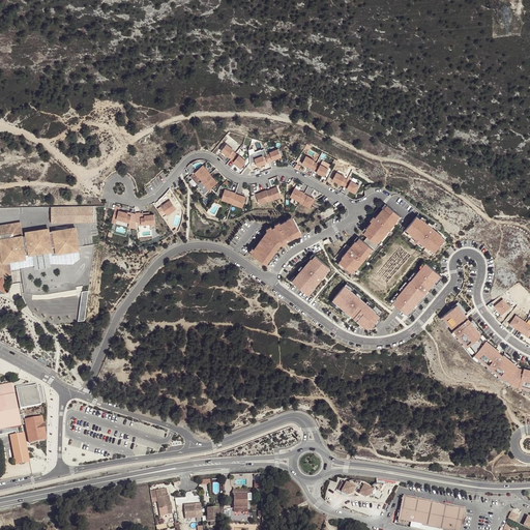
[(222,151),(232,158),(236,154),(236,153),(233,151),(234,150),(227,144),(222,151)]
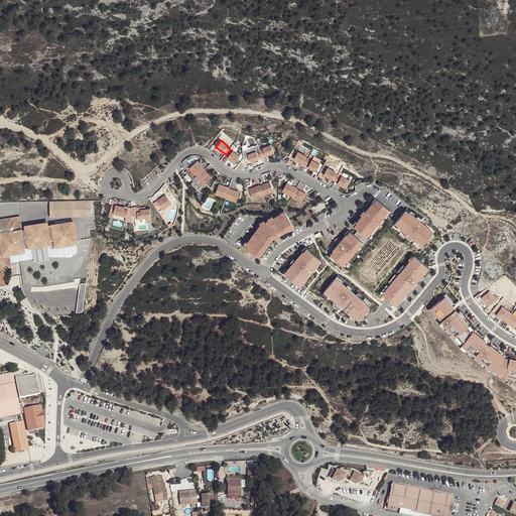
[(263,153),(260,147),(253,149),(246,152),(247,160),(247,161),(252,160),(253,164),(265,160),(265,159),(263,153)]
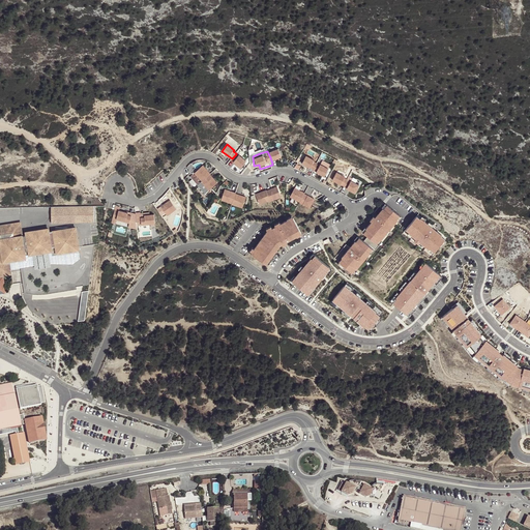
[(273,156),(270,157),(272,164),(285,159),(282,151),(273,155),(273,156)]
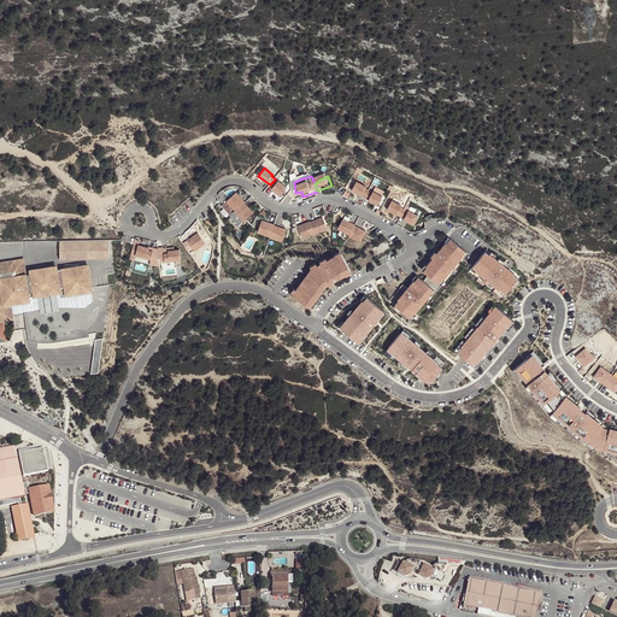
[(270,184),(269,186),(281,195),(287,187),(278,181),(278,182),(275,180),(270,184)]
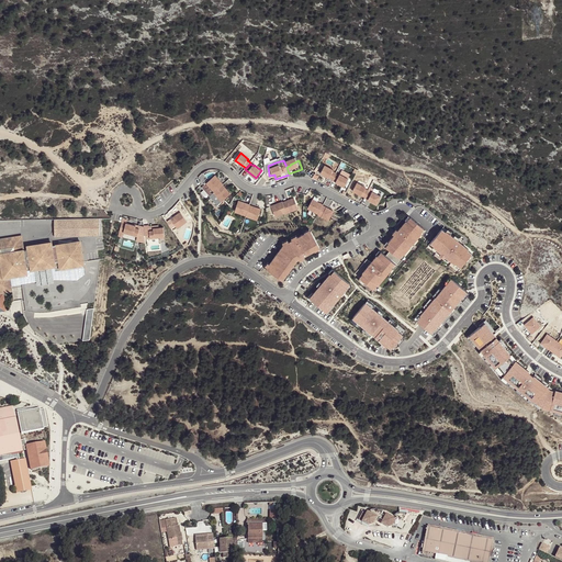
[(321,173),(333,180),(336,173),(333,171),(334,170),(325,165),(321,173)]
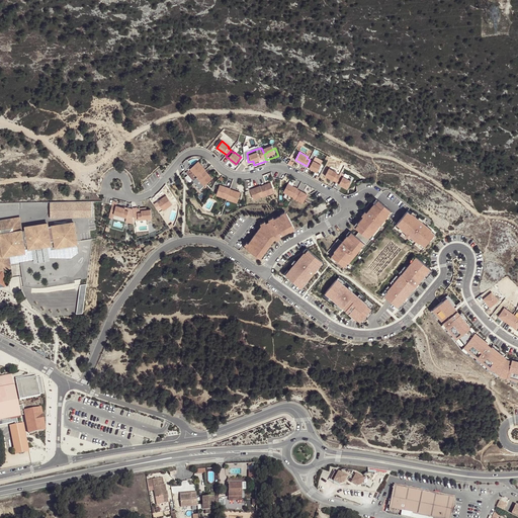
[(183,163),(186,170),(188,169),(192,165),(187,160),(183,163)]
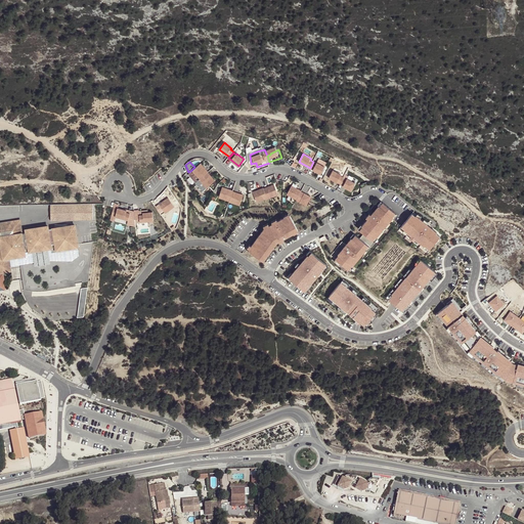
[(310,168),(321,174),(325,167),(317,163),(316,164),(313,162),(310,168)]
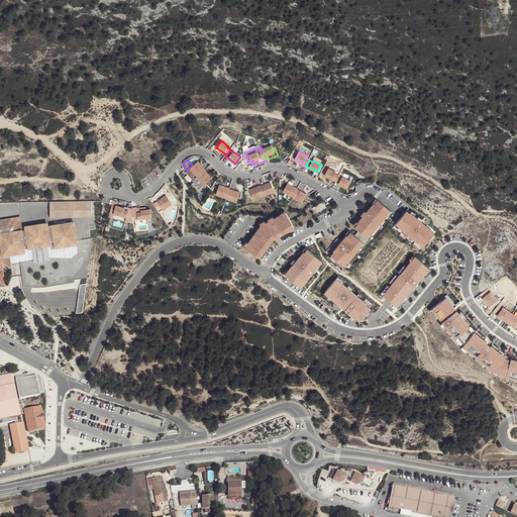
[(206,170),(199,162),(187,172),(194,181),(206,170)]
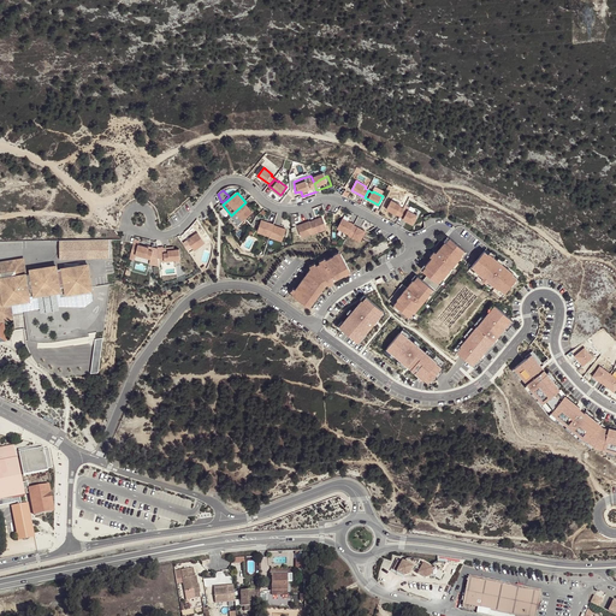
[(388,209),(400,217),(404,209),(401,207),(401,206),(392,200),(388,209)]
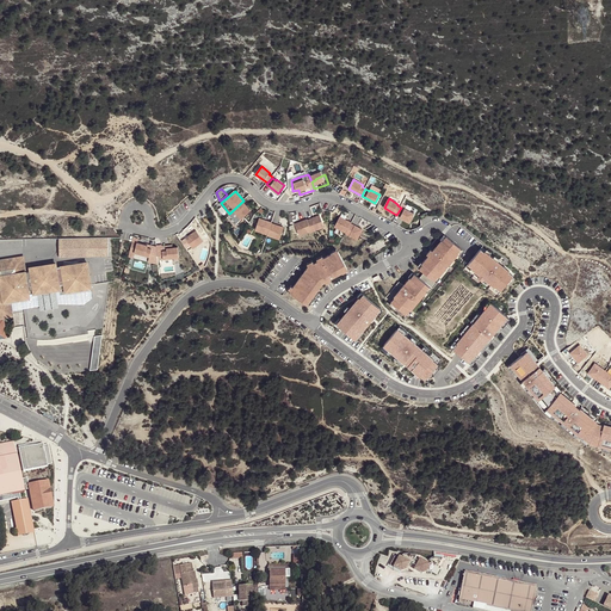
[(252,211),(244,201),(229,214),(228,214),(238,223),(252,211)]
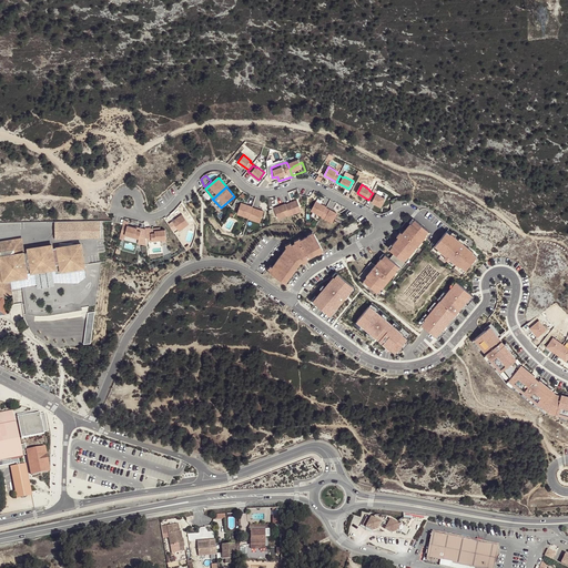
[(368,200),(381,206),(385,199),(376,194),(376,195),(373,193),(368,200)]
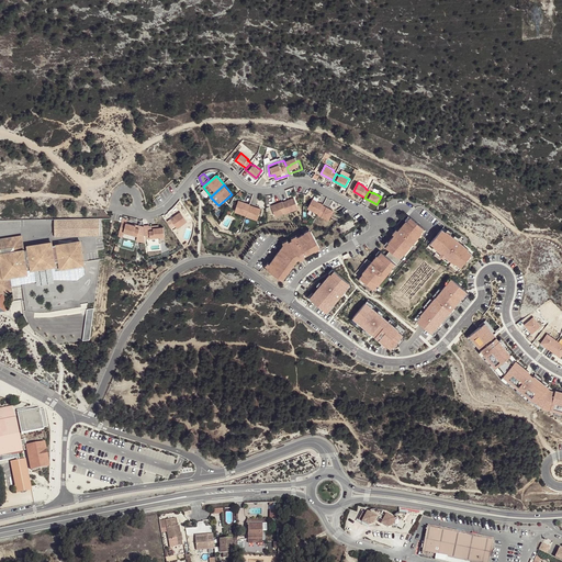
[(294,198),(283,202),(285,209),(296,205),(294,198)]
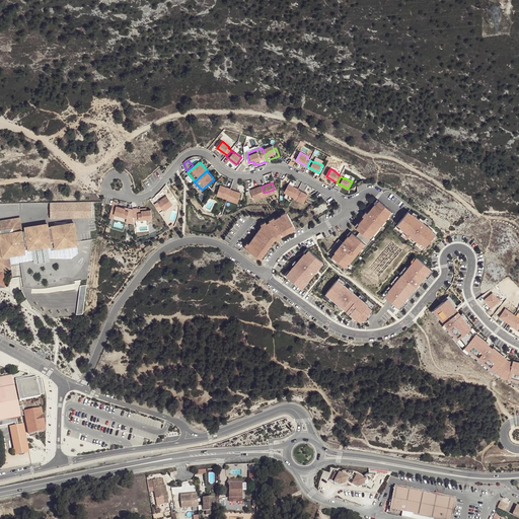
[(299,190),(299,189),(289,183),(286,190),(295,195),(299,190)]
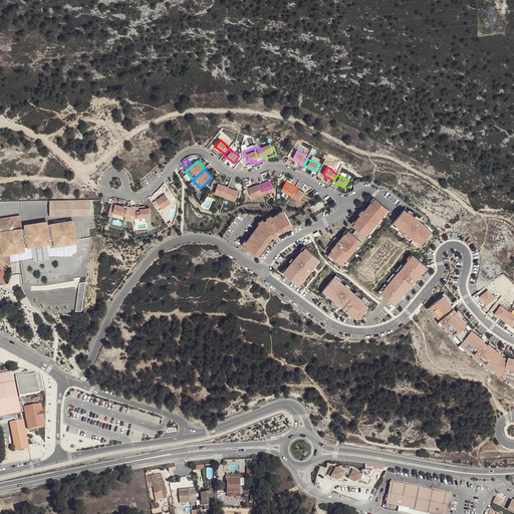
[(228,188),(229,187),(218,183),(216,190),(226,194),(228,188)]
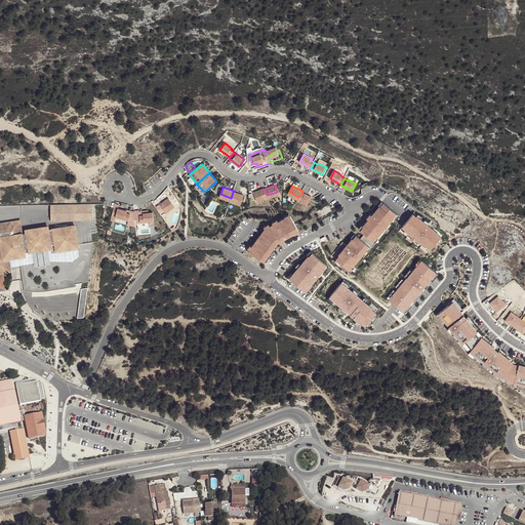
[(265,189),(264,188),(253,192),(256,199),(267,195),(265,189)]
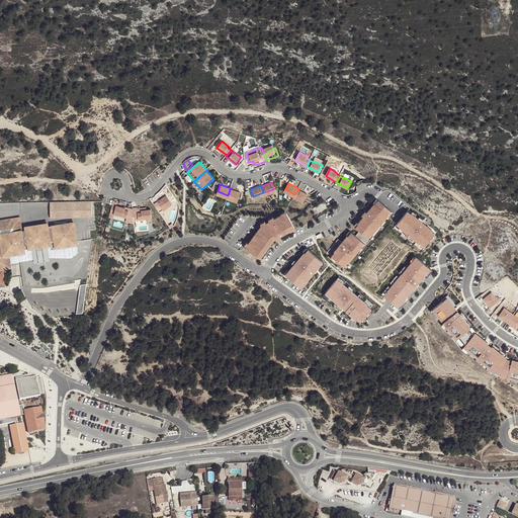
[(241,192),(230,189),(228,195),(238,199),(241,192)]
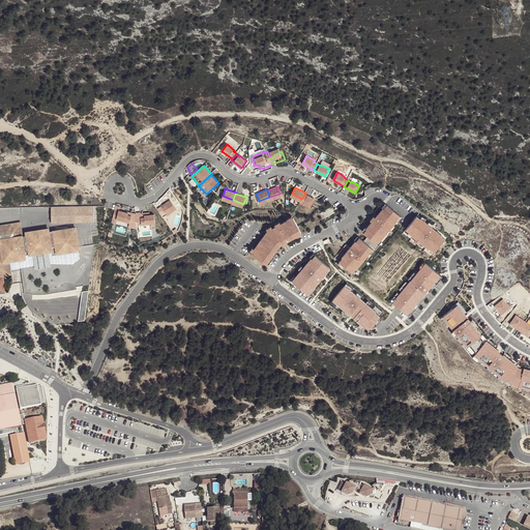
[(301,199),(301,200),(312,205),(315,199),(305,194),(301,199)]
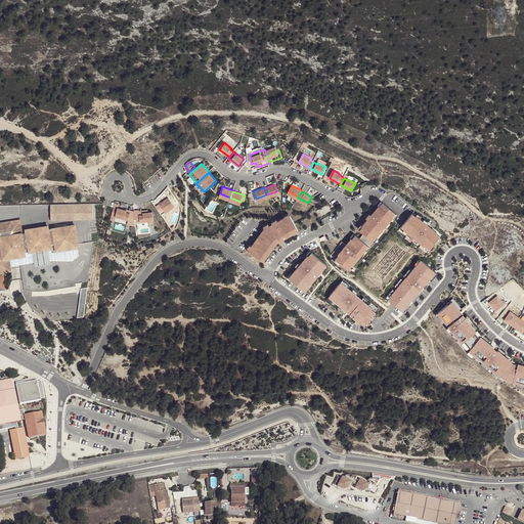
[(169,198),(160,204),(164,210),(173,204),(169,198)]
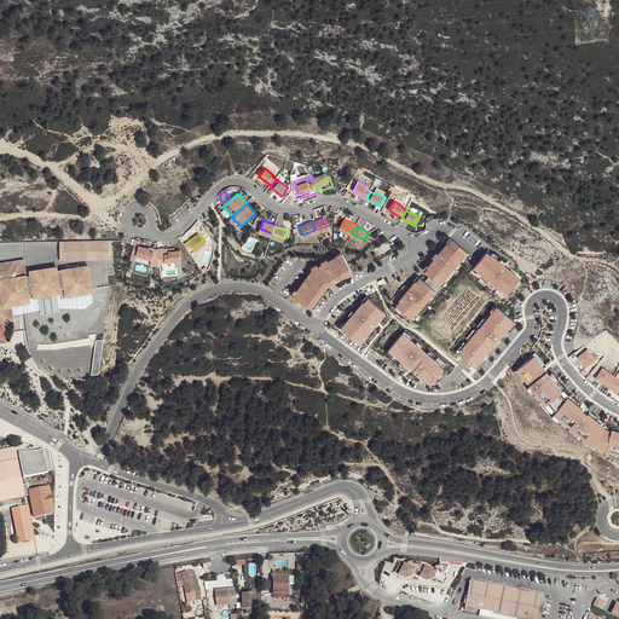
[(405,285),(392,301),(398,306),(405,312),(412,318),(416,313),(417,313),(433,295),(432,295),(435,290),(438,293),(443,287),(440,284),(444,279),(445,281),(455,268),(458,264),(464,258),(463,256),(468,252),(452,239),(449,243),(447,243),(439,254),(435,259),(428,266),(429,267),(426,271),(431,276),(426,282),(421,277),(416,282),(416,281),(409,289),(405,285)]
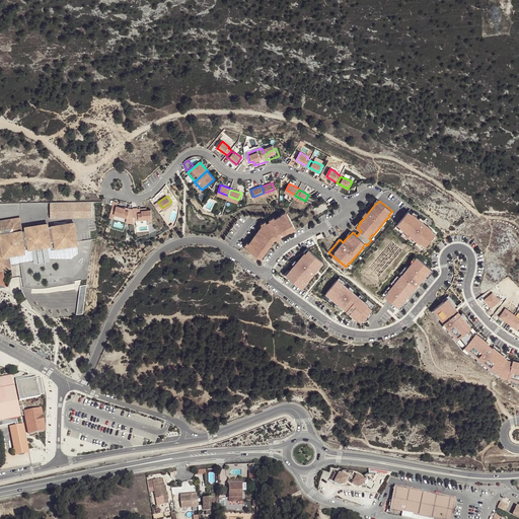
[(92,202),(51,203),(51,218),(92,217),(92,202)]
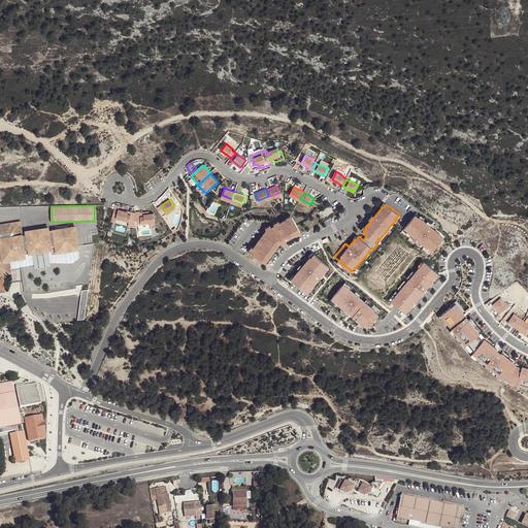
[(174,205),(165,211),(167,215),(176,208),(174,205)]
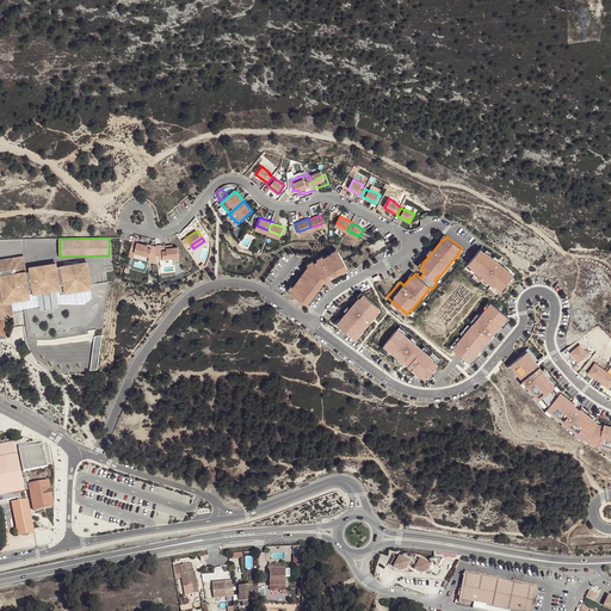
[(137,242),(137,244),(133,242),(130,251),(133,252),(149,257),(152,248),(148,247),(148,245),(137,242)]
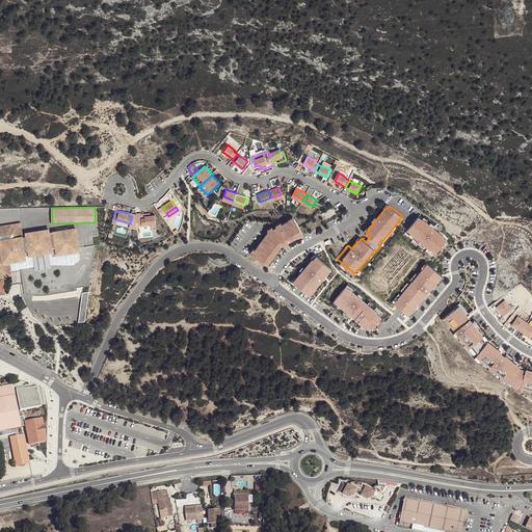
[(140,213),(136,213),(136,221),(141,220),(141,224),(155,223),(155,214),(144,215),(144,217),(141,217),(140,213)]
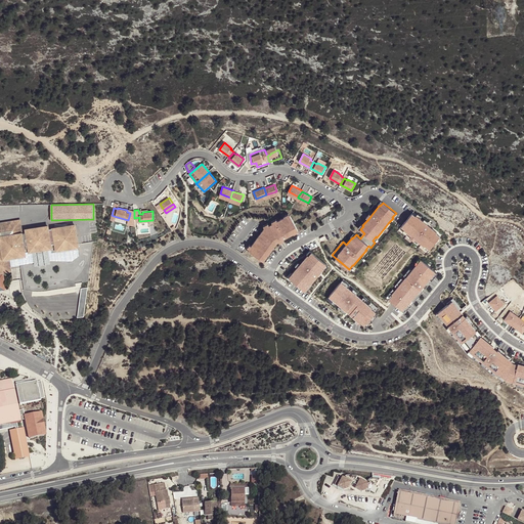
[(250,249),(249,250),(263,260),(267,255),(268,256),(278,243),(279,242),(284,239),(295,233),(295,232),(299,230),(291,215),(287,218),(286,217),(277,221),(273,224),(269,225),(265,228),(252,246),(250,249)]
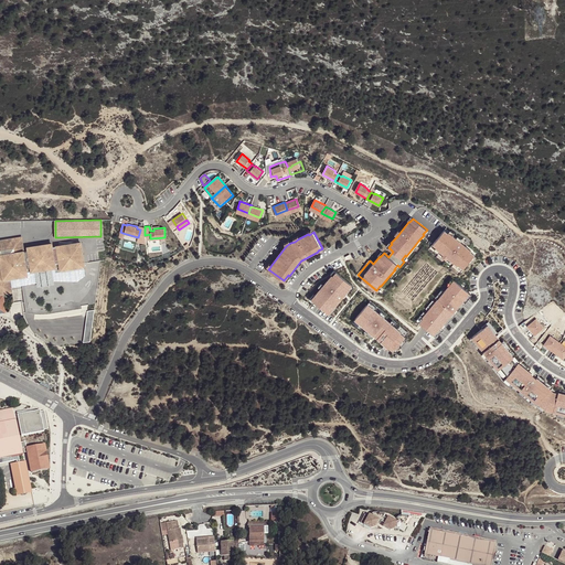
[(447,234),(443,232),(432,246),(435,248),(434,249),(438,253),(441,256),(446,259),(457,268),(457,267),(461,270),(473,256),(469,253),(470,253),(459,243),(455,240),(451,237),(447,234)]
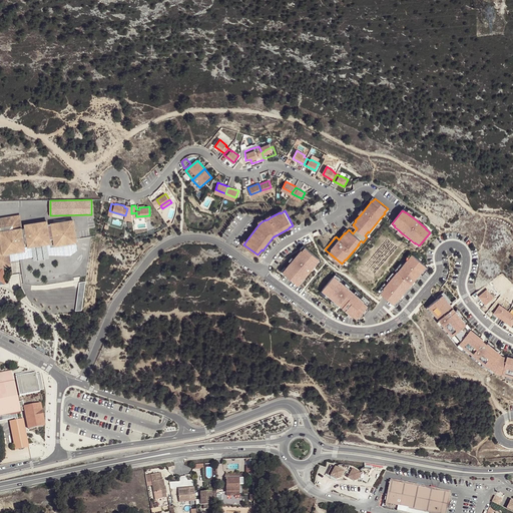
[(0,281),(6,281),(3,266),(10,265),(8,252),(25,249),(24,246),(28,246),(27,239),(49,236),(50,242),(54,242),(54,244),(75,241),(72,220),(47,224),(46,221),(25,224),(25,227),(21,228),(19,215),(0,218),(0,281)]
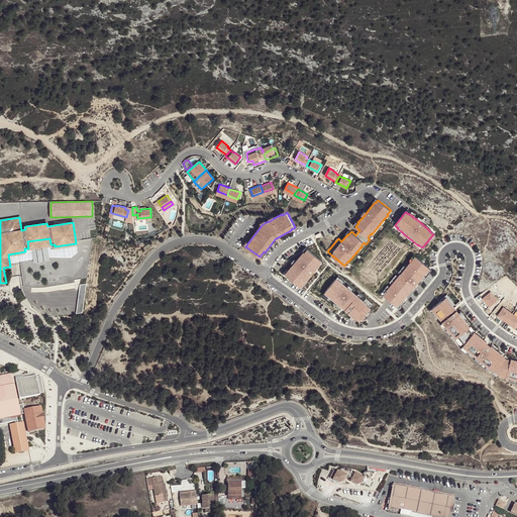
[(49,238),(27,241),(28,248),(32,247),(34,262),(49,260),(47,245),(50,244),(49,238)]
